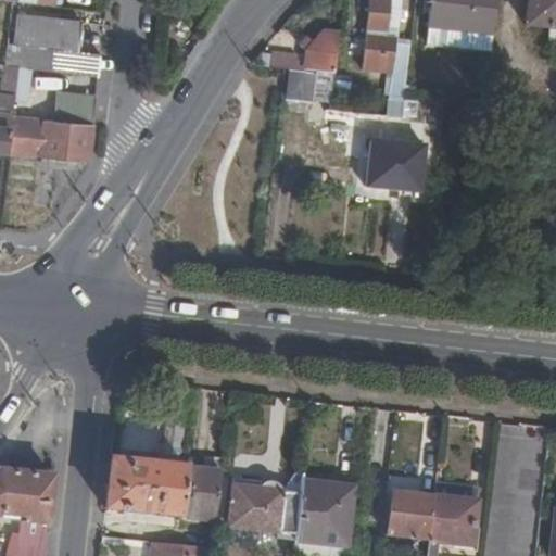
[(406,93),(413,40),(402,39),(403,37),(390,35),(394,0),(374,0),(367,63),(397,66),(396,92),(406,93)]
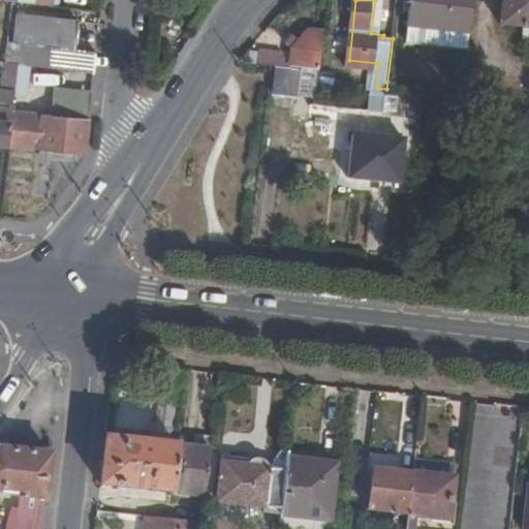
[(375,0),(371,33),(383,35),(386,0),(375,0)]
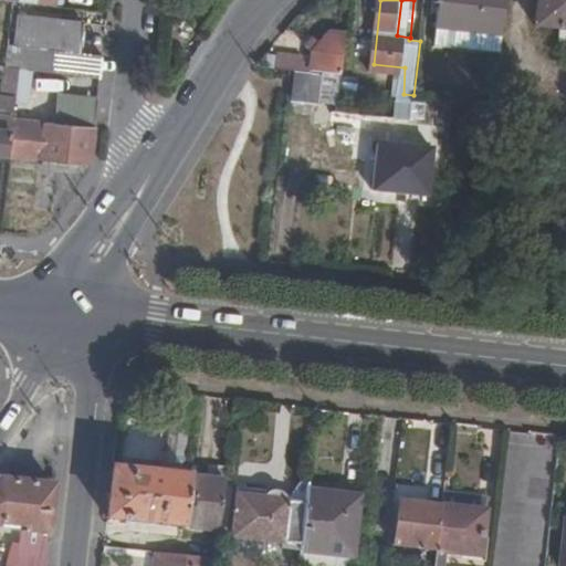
[(505,28),(509,0),(442,0),(440,19),(441,19),(505,28)]
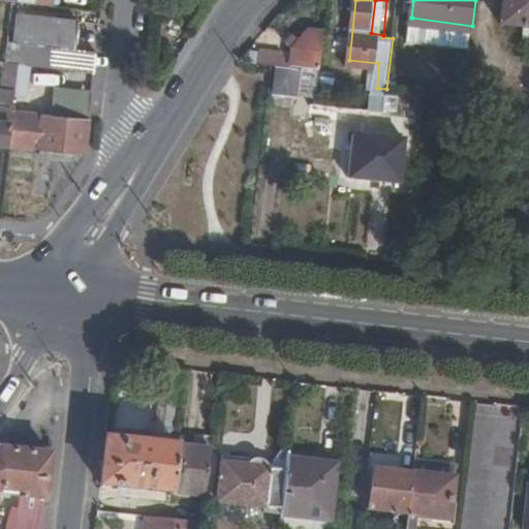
[(527,21),(528,0),(504,0),(502,18),(524,21),(527,21)]
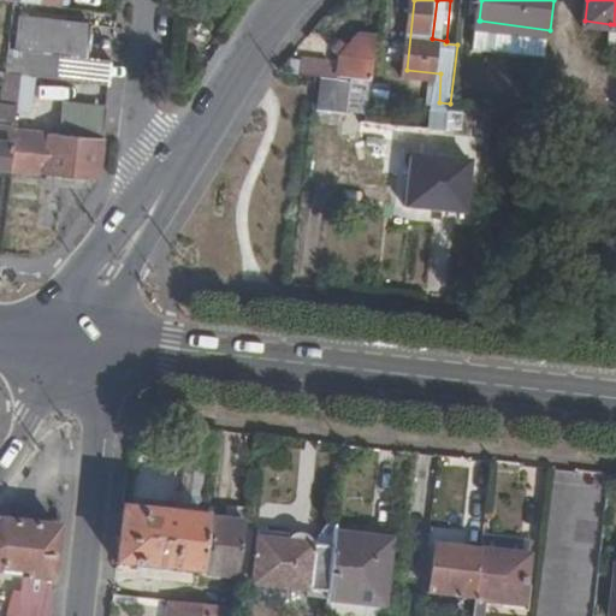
[(16,17),(87,25),(88,11),(34,5),(18,3),(16,17)]
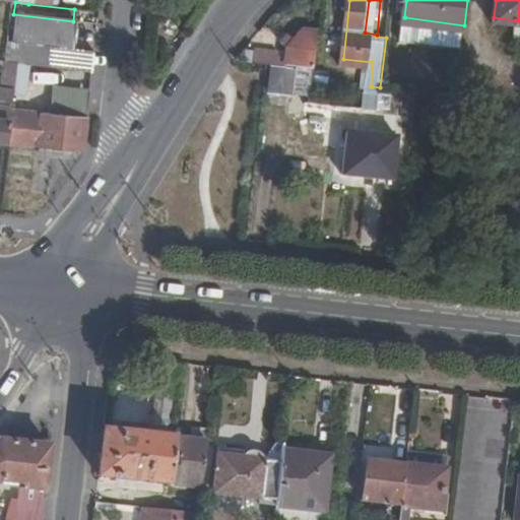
[(13,14),(10,42),(30,44),(71,48),(73,21),(13,14)]
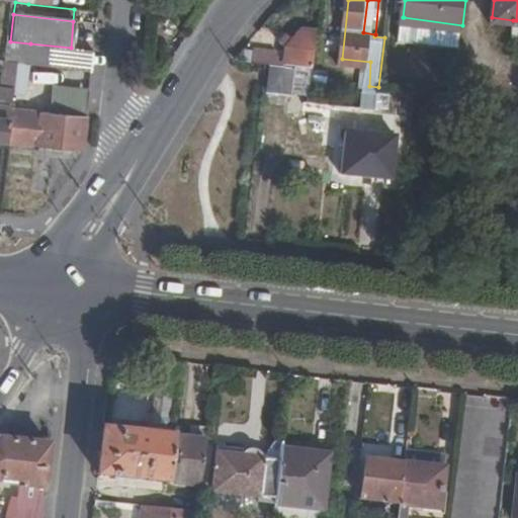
[(462,25),(404,17),(402,33),(460,41),(462,25)]
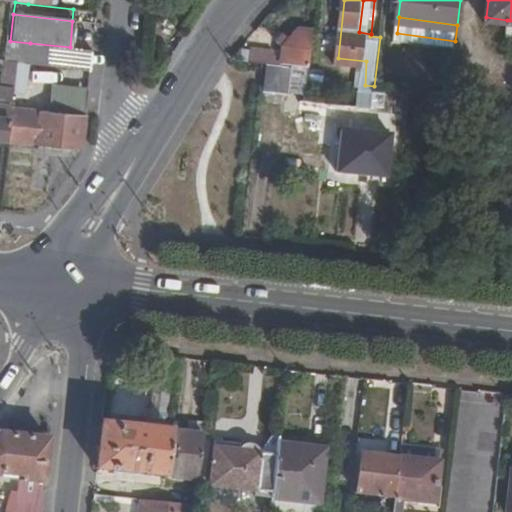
[(70,47),(92,50),(95,23),(72,21),(70,47)]
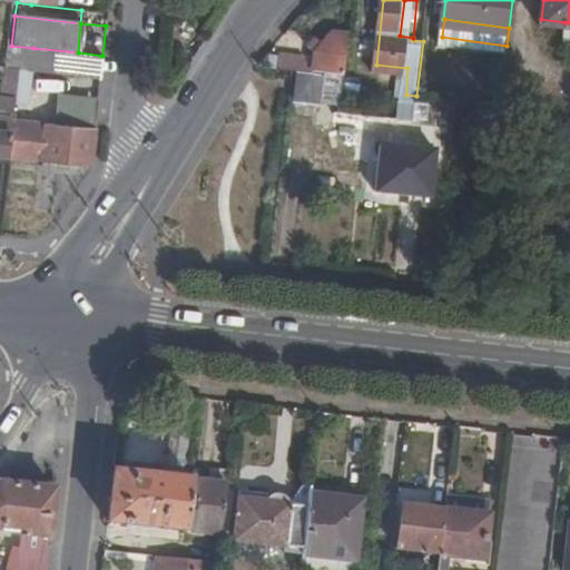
[(277,61),(295,64),(298,64),(328,65),(349,66),(353,27),(338,26),(322,47),(320,53),(278,50),(277,61)]
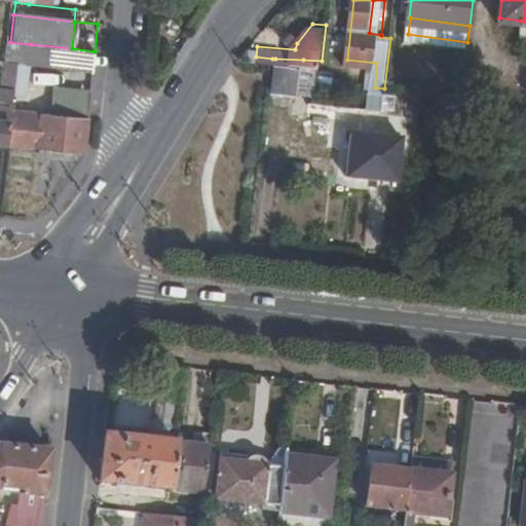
[(14,65),(29,66),(31,44),(10,42),(8,64),(14,65)]
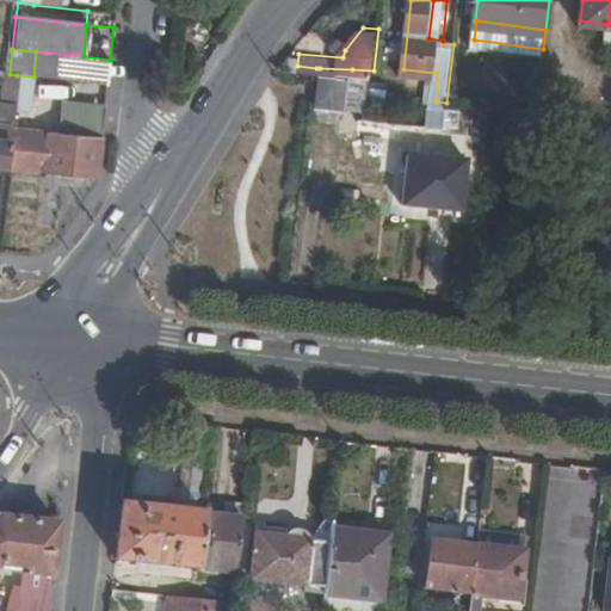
[(36,78),(106,85),(110,60),(84,56),(36,51),(34,76),(36,78)]
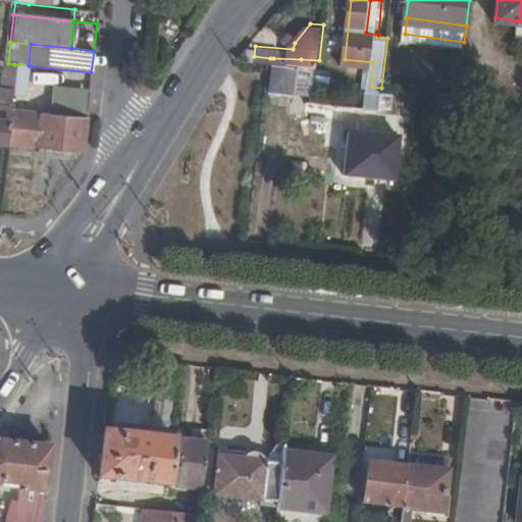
[(243,55),(236,64),(241,74),(268,76),(270,58),(254,56),(243,55)]
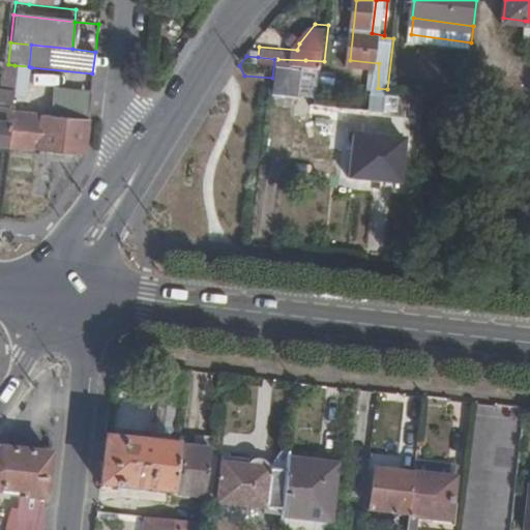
[(277,59),(275,79),(274,87),(302,90),(305,60),(277,59)]
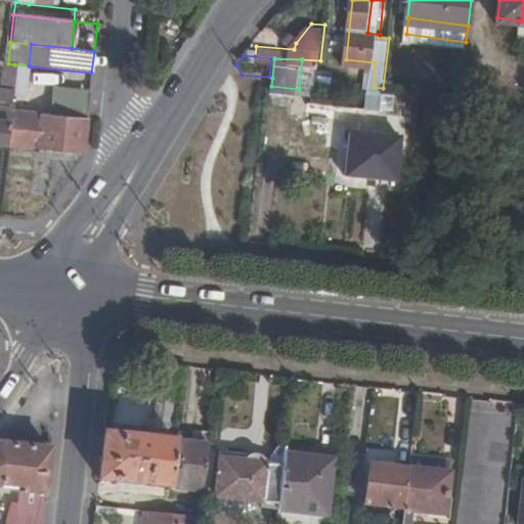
[(8,63),(2,62),(0,83),(0,91),(11,93),(14,64),(8,63)]
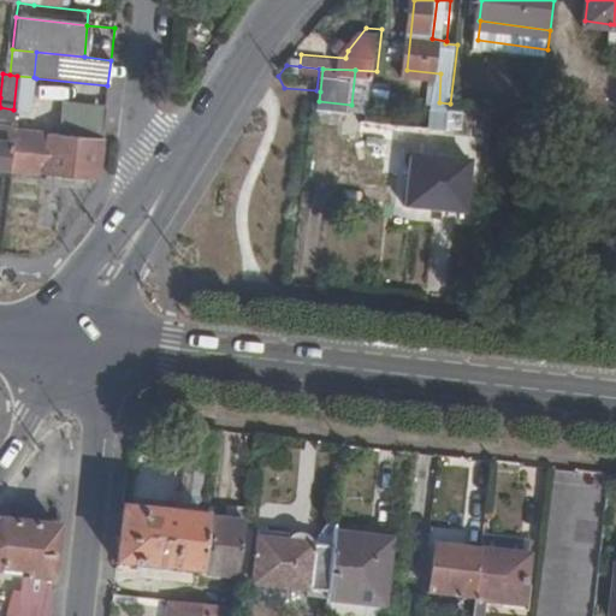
[(371,117),(372,113),(377,77),(359,75),(353,125),(361,126),(357,160),(366,161),(371,117)]
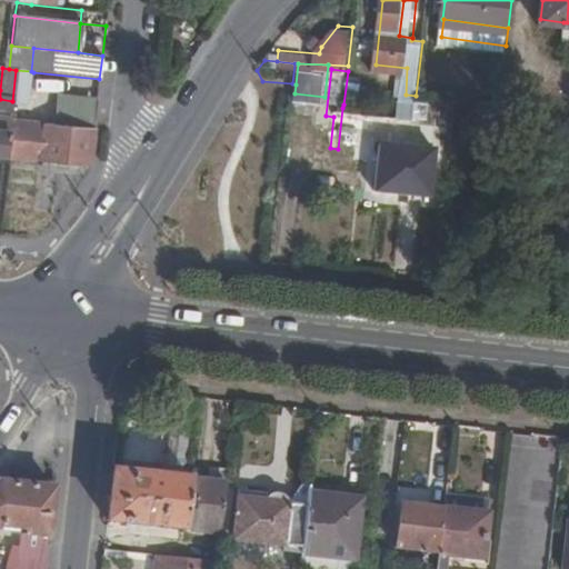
[(16,70),(12,101),(11,107),(30,108),(33,72),(31,71),(16,70)]
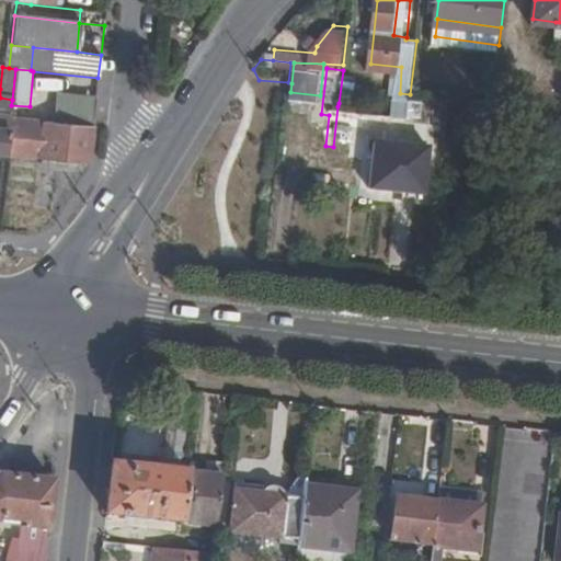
[(410,94),(400,93),(398,110),(411,112),(412,94),(410,94)]
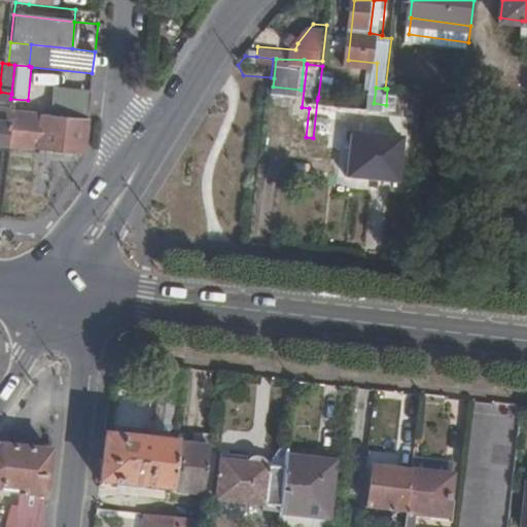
[(48,116),(88,120),(91,92),(51,89),(48,116)]
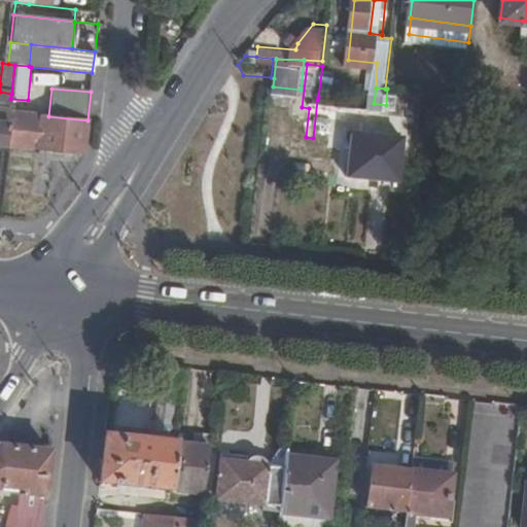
[(373,106),(317,100),(313,138),(369,145),(373,106)]
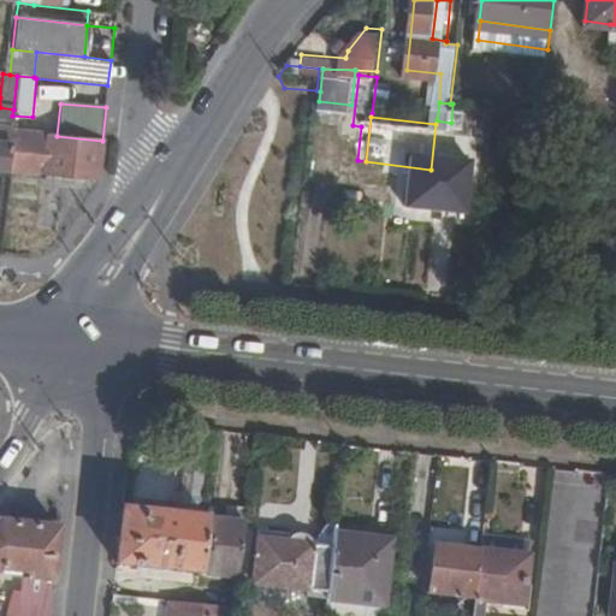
[(6,170),(96,179),(99,173),(102,141),(57,136),(11,131),(11,134),(6,169),(6,170)]
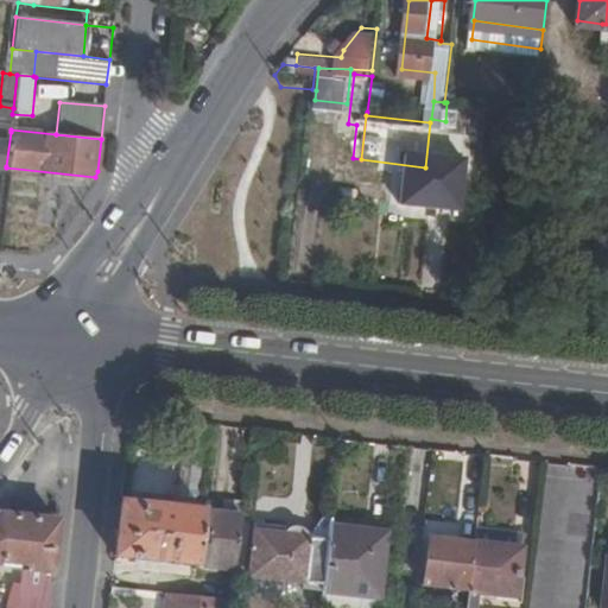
[(0,165),(6,166),(11,132),(0,131),(0,165)]
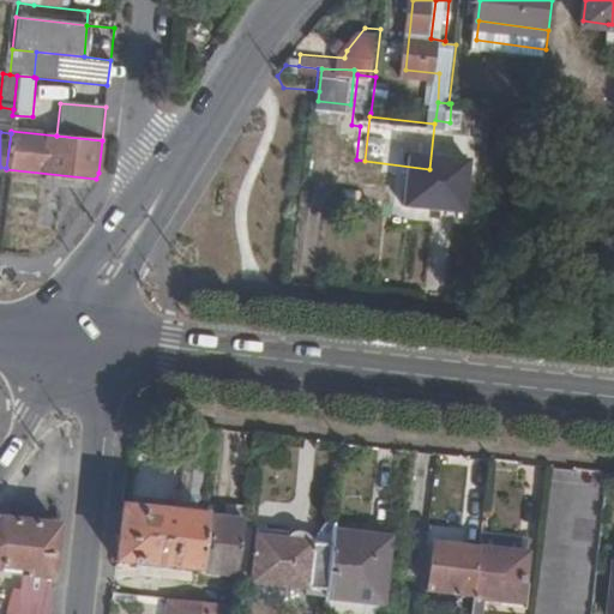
[(128,510),(209,519),(210,506),(134,498),(128,510)]
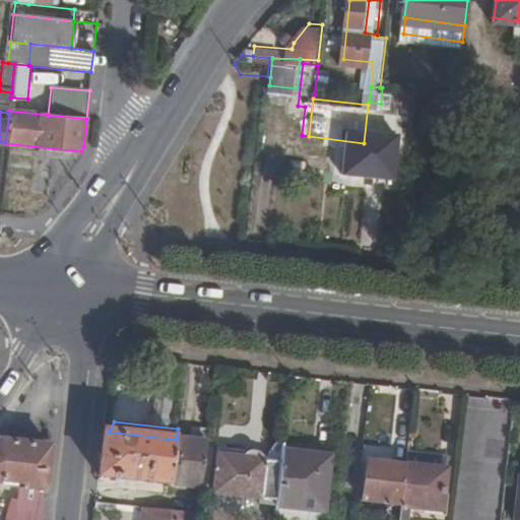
[(201,491),(206,444),(177,440),(109,432),(104,431),(99,476),(201,491)]
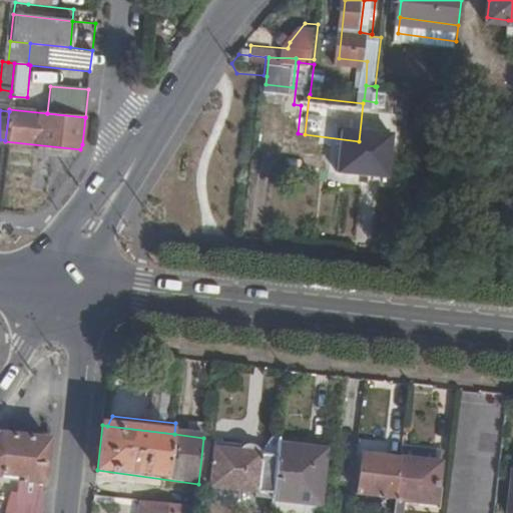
[(479,430),(477,449),(497,452),(499,432),(479,430)]
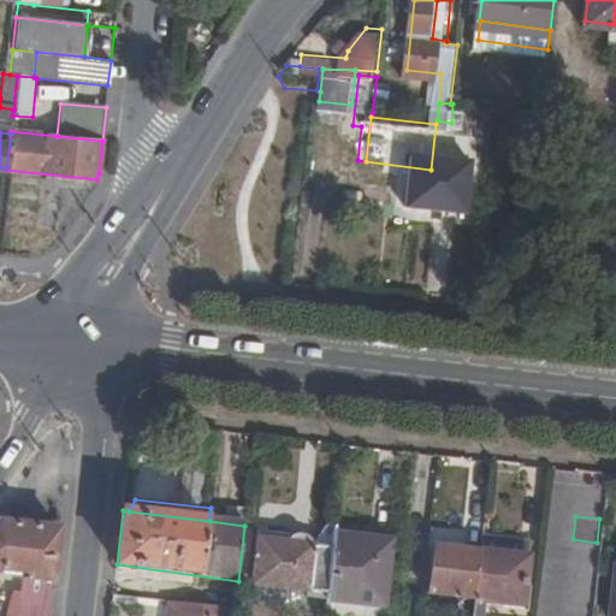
[(47,615),(57,529),(0,522),(0,572),(22,574),(21,591),(10,591),(6,615),(47,615)]
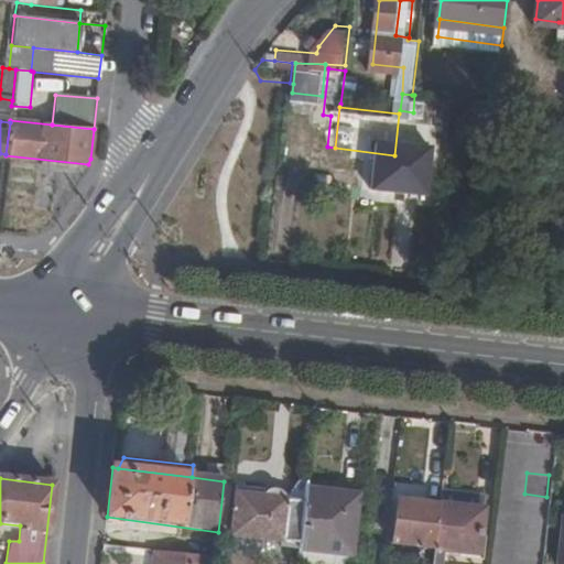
[(306,490),(306,483),(300,481),(283,499),(235,494),(229,533),(281,541),(281,548),(299,550),(306,490)]
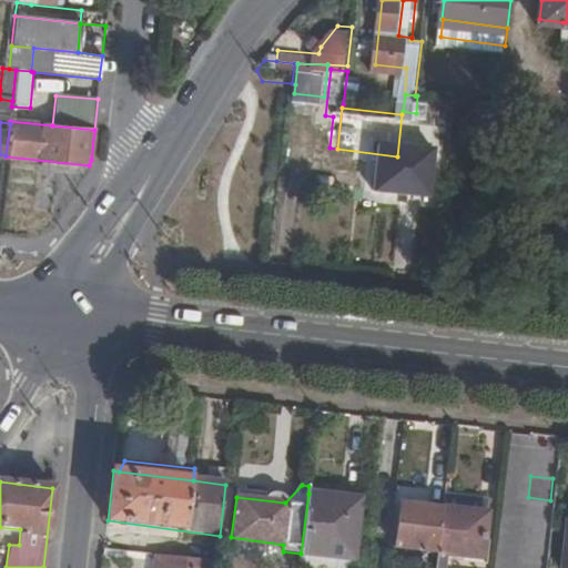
[(361,499),(308,494),(301,554),(354,560),(361,499)]
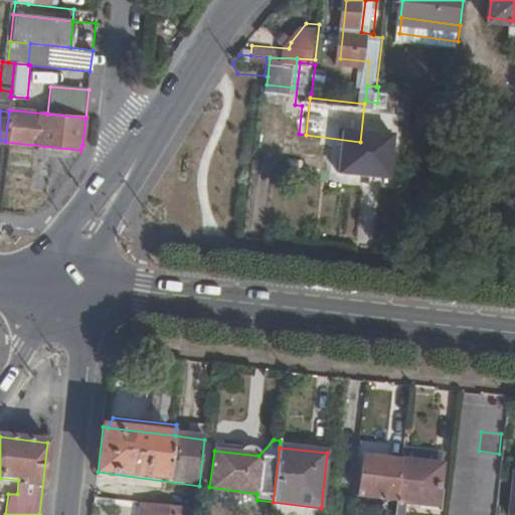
[(443,455),(403,450),(401,461),(397,500),(395,514),(404,514),(406,502),(438,506),(443,455)]
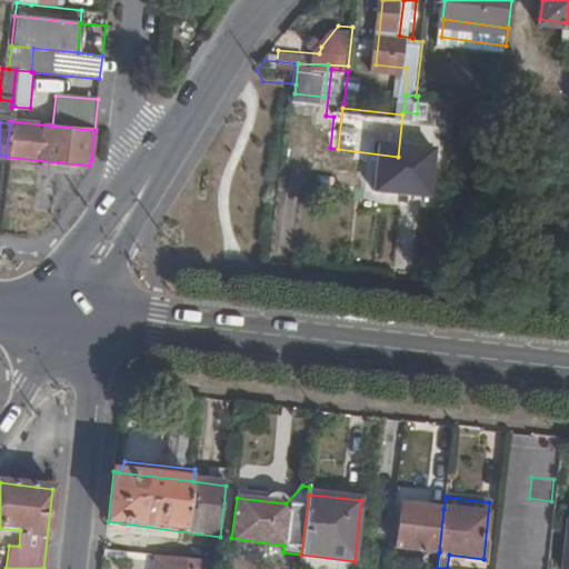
[(439,552),(443,509),(403,505),(399,547),(439,552)]
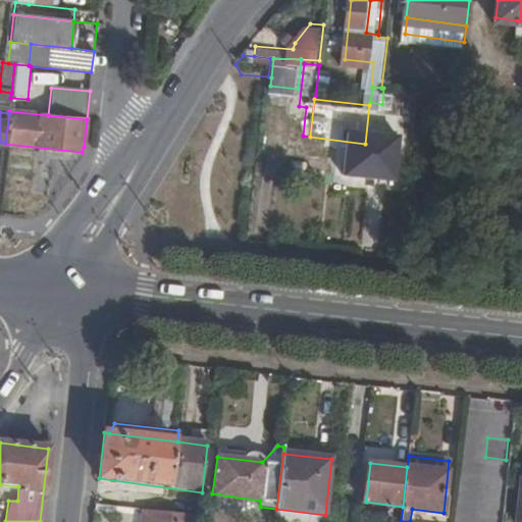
[(198,521),(199,517),(144,511),(143,521),(198,521)]
